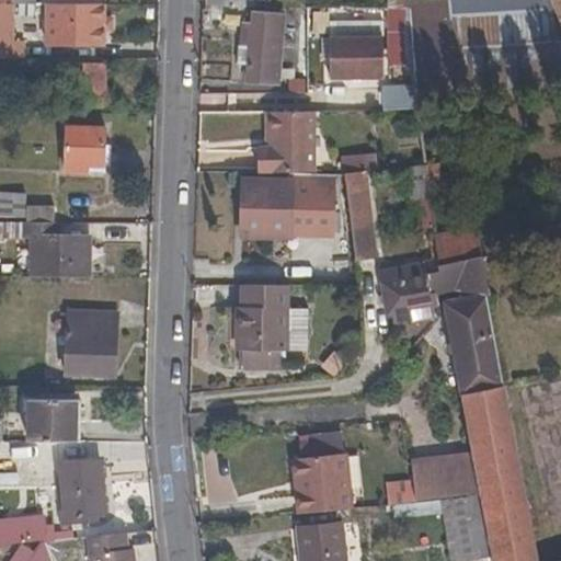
[(388,0),(389,11),(411,11),(410,0),(388,0)]
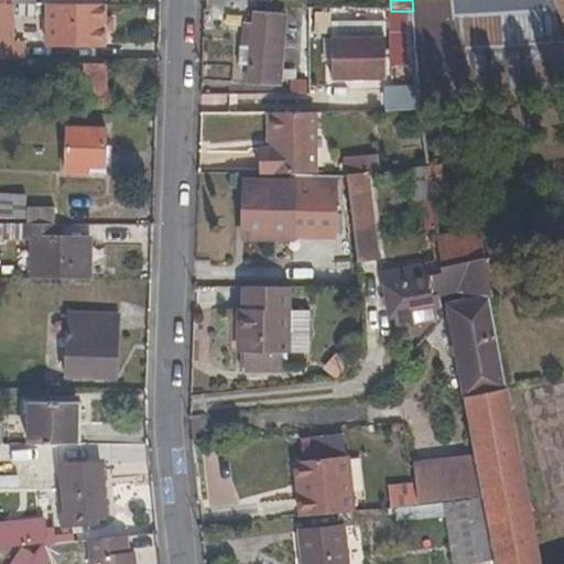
[(420,98),(459,95),(451,0),(412,0),(413,11),(414,44),(419,91),(420,98)]
